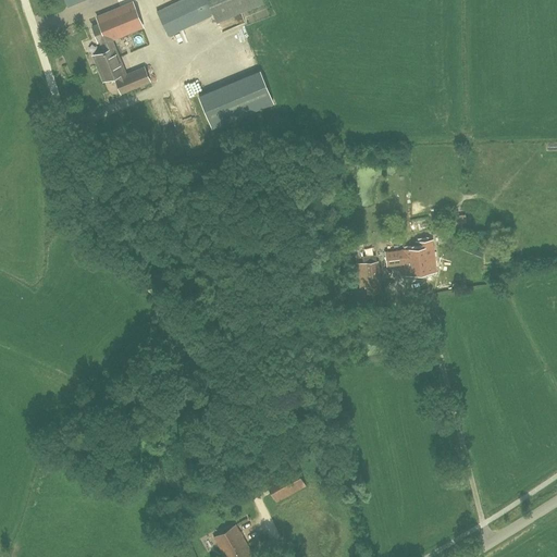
[(111,57),(116,54),(111,39),(149,23),(139,0),(136,0),(96,16),(99,24),(91,27),(96,38),(98,38),(103,51),(95,54),(99,64),(111,59),(111,57)]
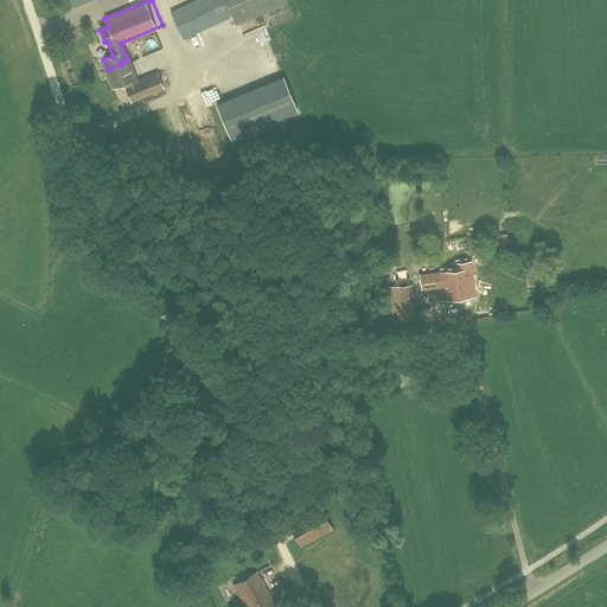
[(236,24),(287,2),(285,0),(196,0),(171,12),(183,39),(232,17),(236,24)]
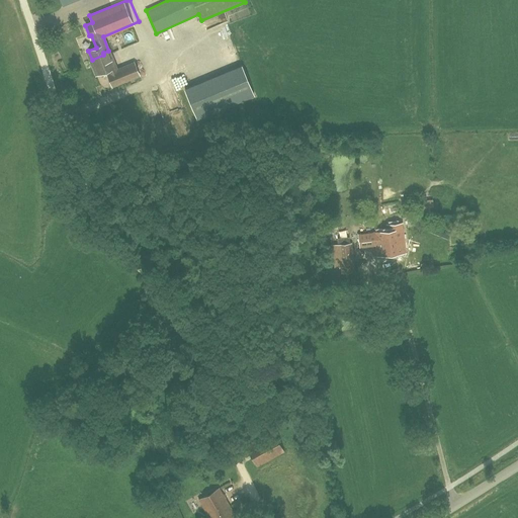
[(92,66),(96,75),(107,71),(108,73),(106,73),(112,86),(139,75),(134,63),(116,70),(108,51),(103,53),(103,55),(92,60),(94,65),(92,66)]
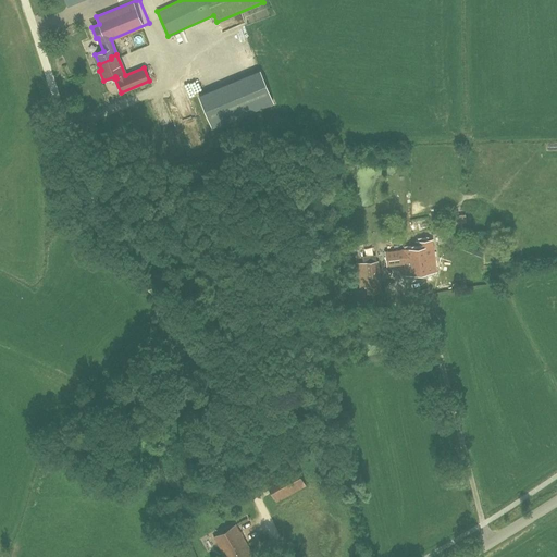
[(466,215),(452,217),(453,225),(467,224),(466,215)]
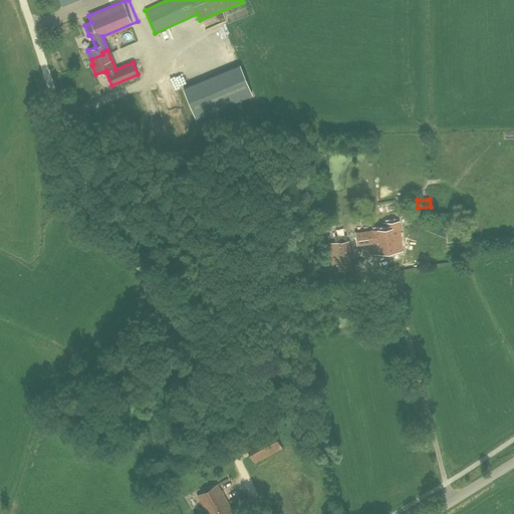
[(389,229),(380,229),(355,232),(357,245),(373,243),(374,254),(384,253),(384,254),(392,253),(391,252),(401,251),(400,244),(401,244),(399,227),(397,228),(397,225),(395,224),(391,224),(389,226),(389,229)]
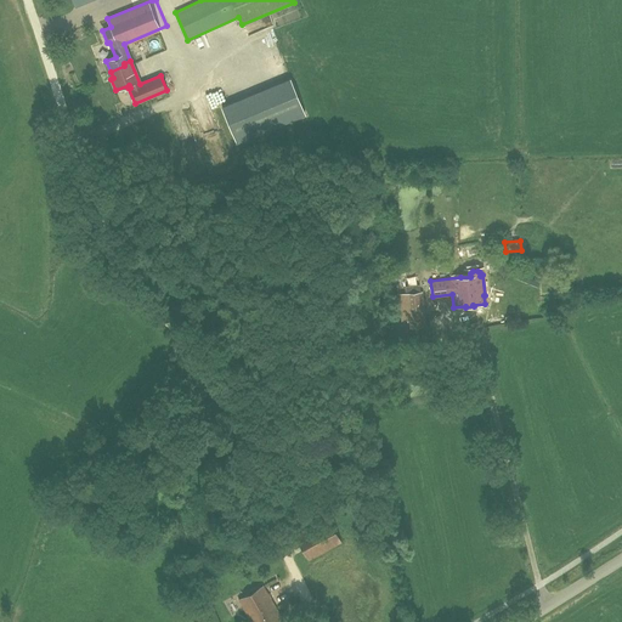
[(411,328),(425,327),(420,293),(406,294),(411,328)]
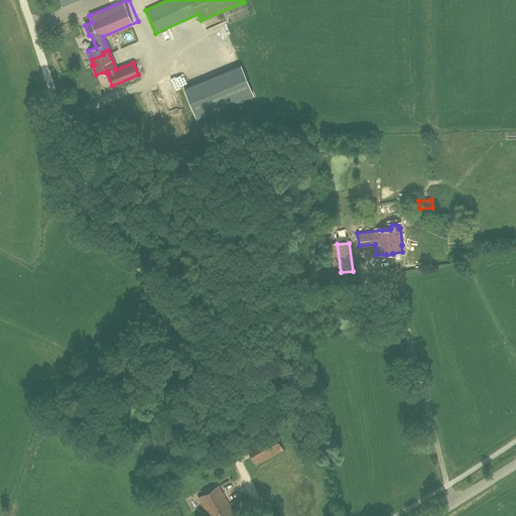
[(256,466),(282,450),(271,430),(245,445),(256,466)]
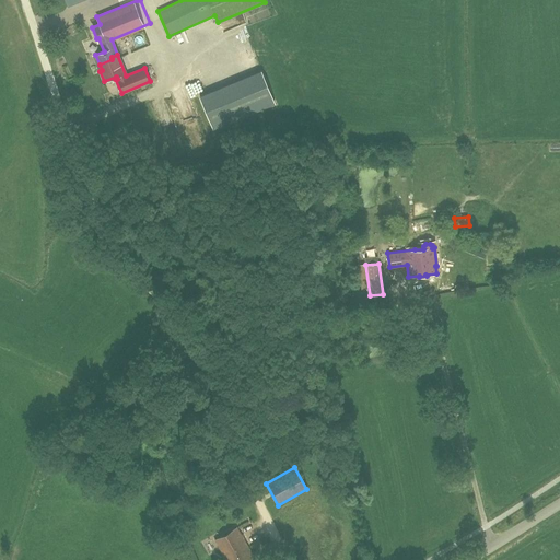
[(214,540),(225,559),(251,559),(254,559),(236,528),(214,540)]
